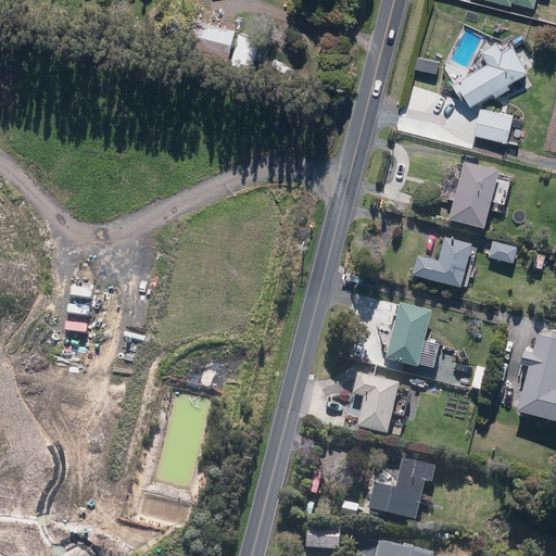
[(199,21),(196,35),(223,42),(227,28),(199,21)]
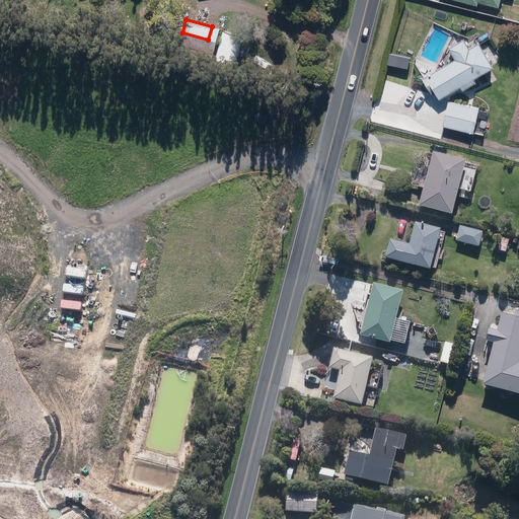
[(455,61),(423,79),(430,92),(433,90),(439,100),(460,87),(462,90),(476,83),(474,79),(494,68),(479,43),(469,48),(464,40),(448,49),(455,61)]
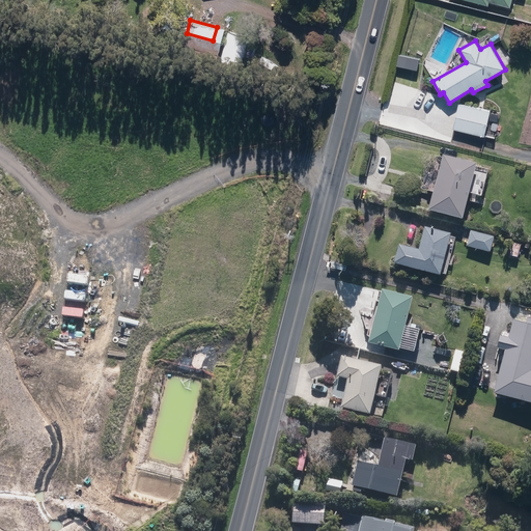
[(422,61),(407,55),(398,76),(415,81),(422,61)]
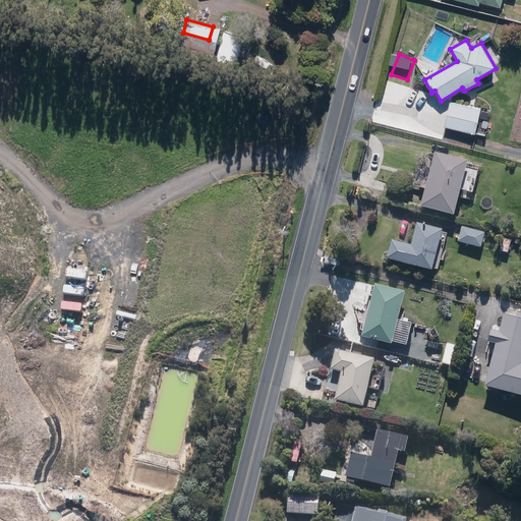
[(449,102),(444,127),(475,133),(480,108),(449,102)]
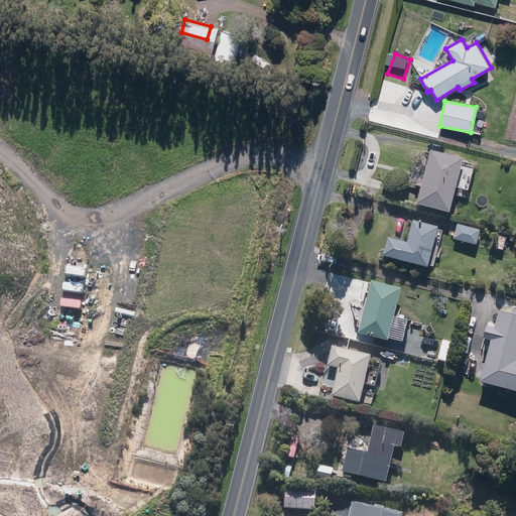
[(429,152),(417,206),(450,214),(464,160),(429,152)]
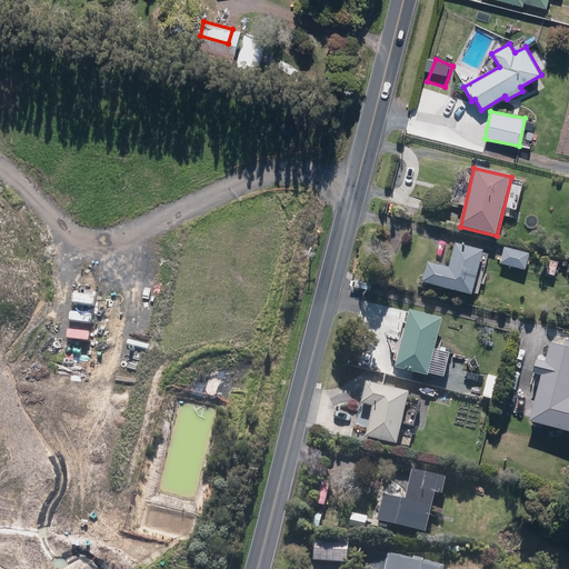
[(428,262),(422,282),(472,296),(483,251),(455,243),(449,267),(428,262)]
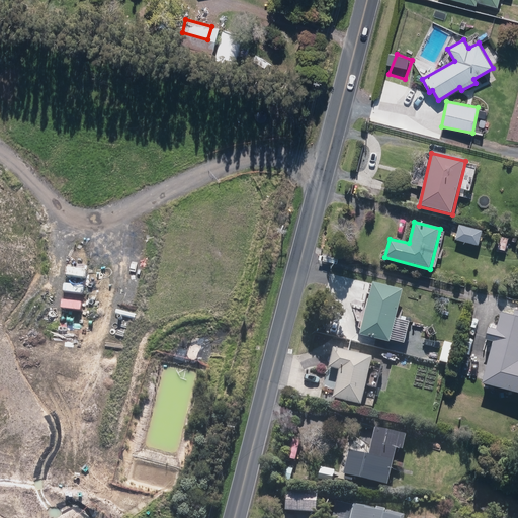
[(458,227),(455,241),(480,246),(483,232),(458,227)]
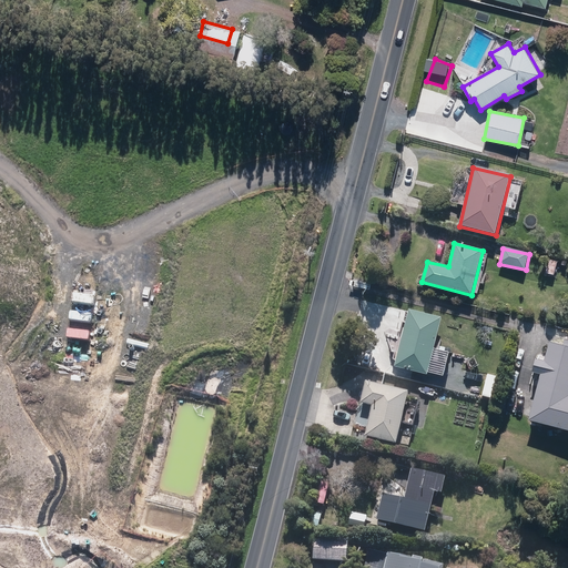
[(547,260),(545,274),(557,276),(560,262),(547,260)]
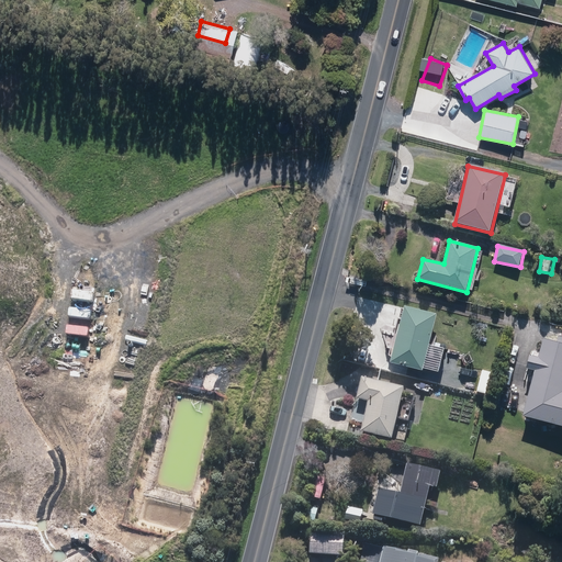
[(437,315),(404,306),(391,363),(424,372),(424,369),(427,369),(431,355),(427,353),(437,315)]
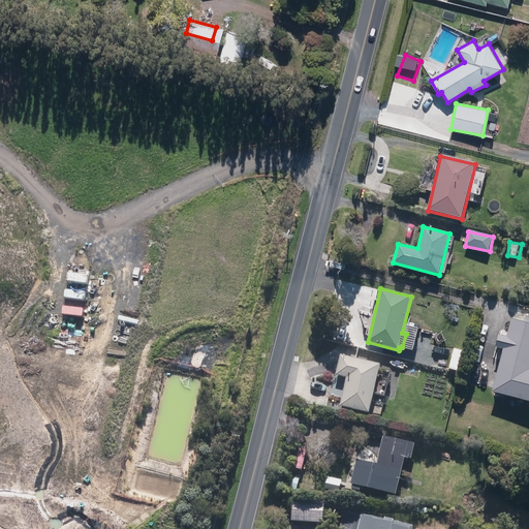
[(493,303),(490,310),(507,316),(509,309),(493,303)]
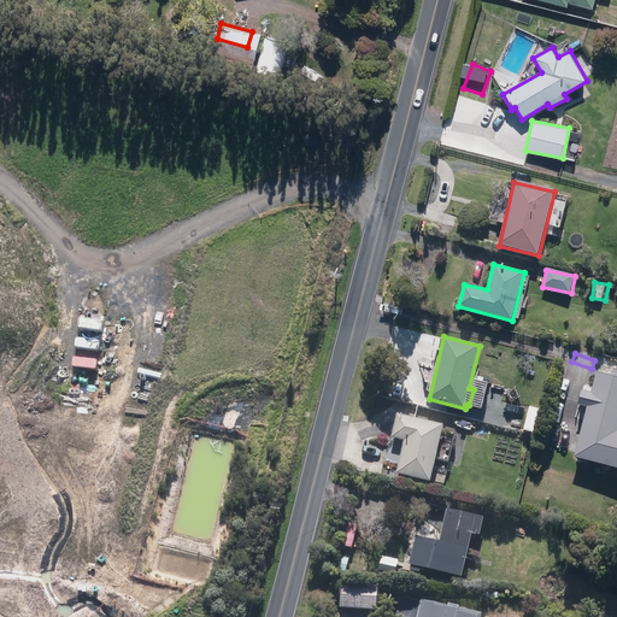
[(595,372),(574,457),(616,466),(616,371),(612,370),(611,376),(595,372)]
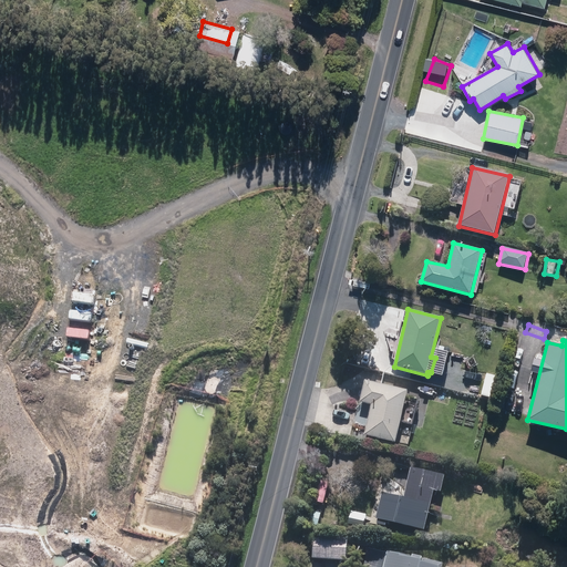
[(363,437),(397,446),(410,395),(367,384),(360,408),(370,410),(363,437)]
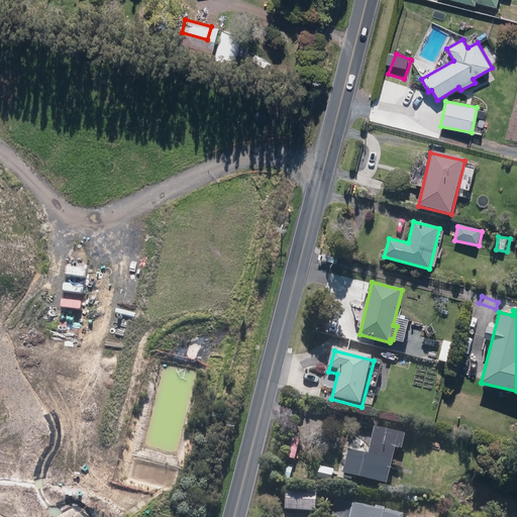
[(348,451),(342,475),(386,487),(395,449),(405,452),(409,437),(375,428),(368,456),(348,451)]
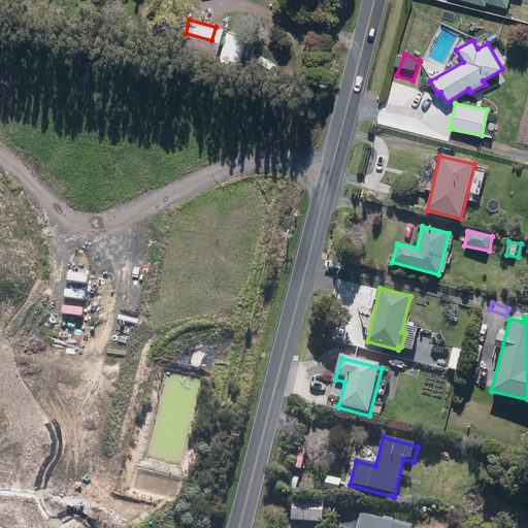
[(303,468),(293,466),(287,488),(298,491),(303,468)]
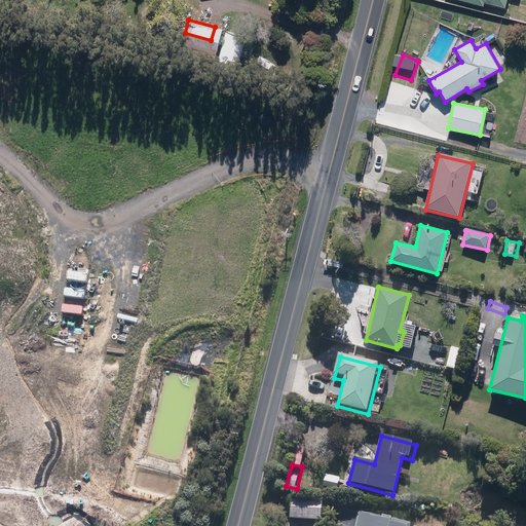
[(291,496),(289,520),(321,522),(323,499),(291,496)]
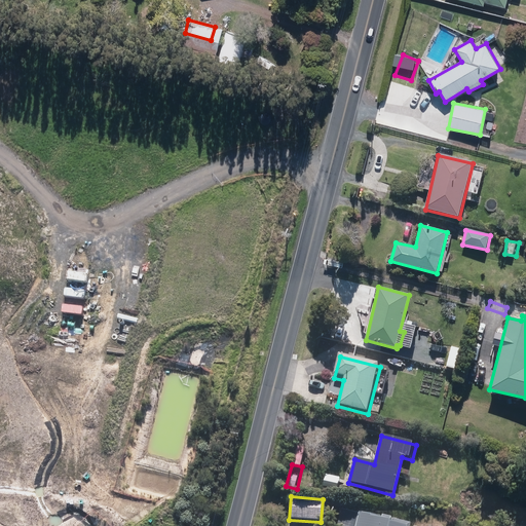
[(409,525),(410,525),(390,520),(390,521),(341,509),(337,525),(409,525)]
